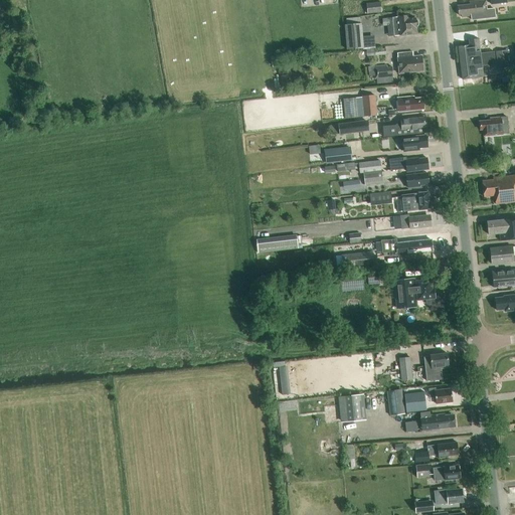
[(485,0),(469,2),(470,5),(458,6),(458,15),(462,15),(462,17),(471,16),(472,20),(495,17),(494,9),(487,10),(485,0)]
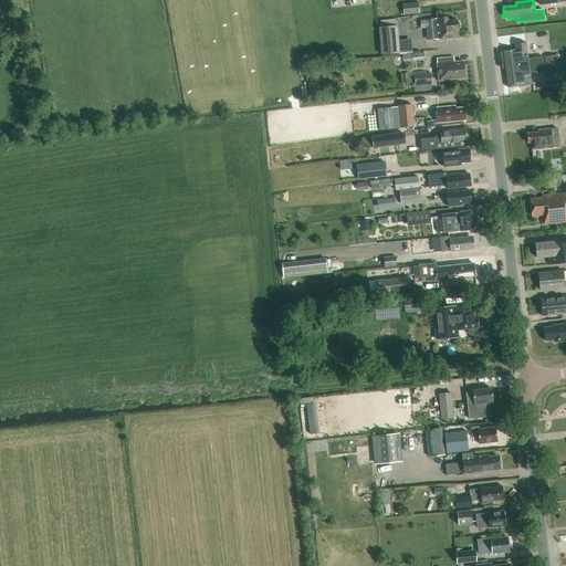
[(418,2),(402,3),(404,16),(419,13),(418,2)]
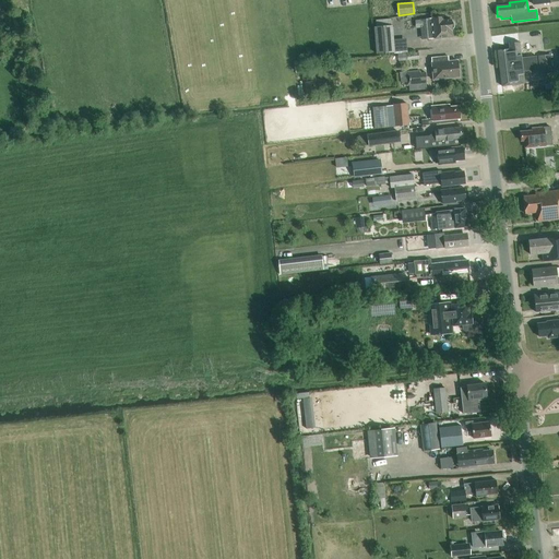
[(432,19),(427,19),(429,39),(435,38),(435,39),(452,37),(452,30),(454,27),(454,22),(451,21),(451,20),(442,21),(442,18),(432,19)]
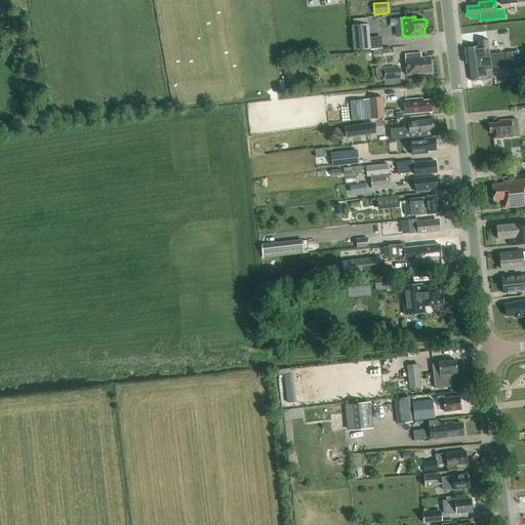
[(370,49),(368,24),(351,26),(354,51),(370,49)]
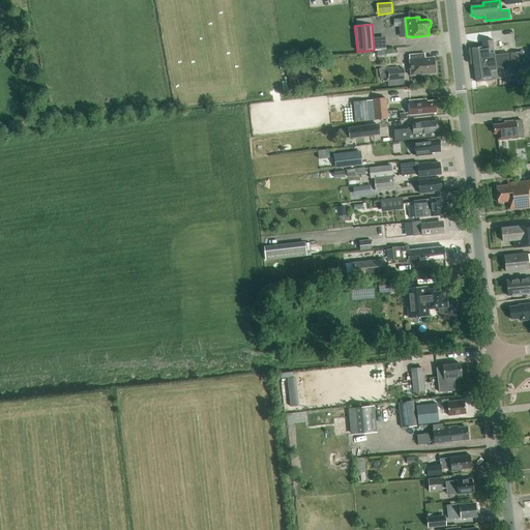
[(471,48),(475,82),(497,79),(496,68),(509,66),(508,53),(494,55),(493,40),(482,41),(482,47),(471,48)]
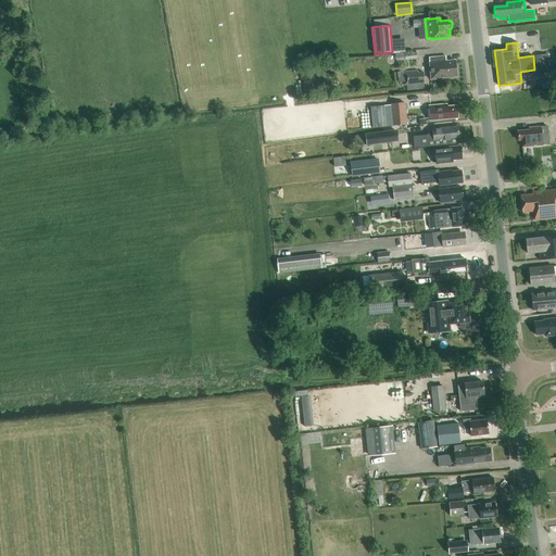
[(534,55),(536,73),(550,71),(546,54),(534,55)]
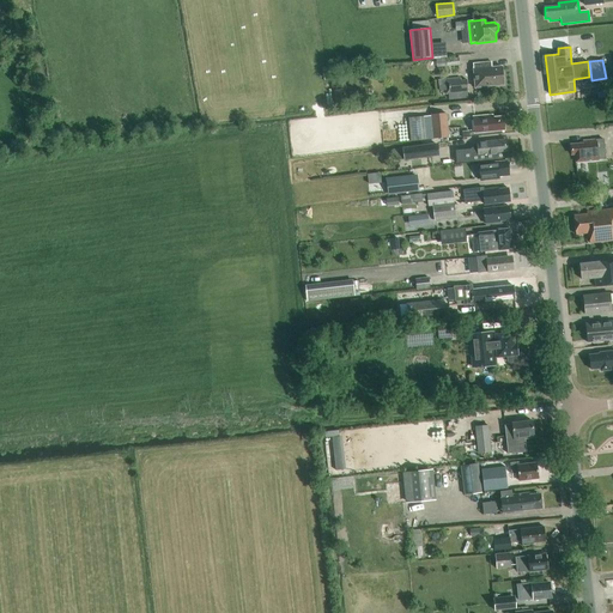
[(475,87),(504,85),(502,66),(492,67),(491,62),(473,64),(475,87)]
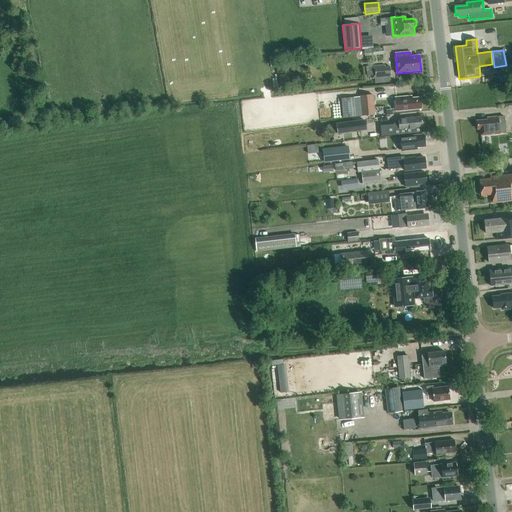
[(384,65),(366,67),(366,76),(372,75),(372,79),(374,79),(374,83),(391,81),(389,66),(384,67),(384,65)]
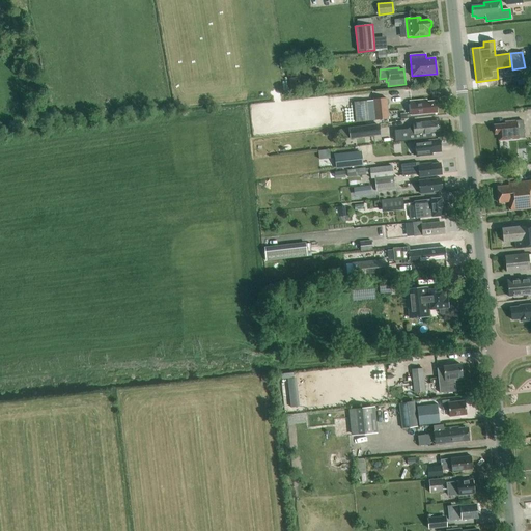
[(373,101),(366,101),(368,121),(389,119),(387,98),(373,100),(373,101)]
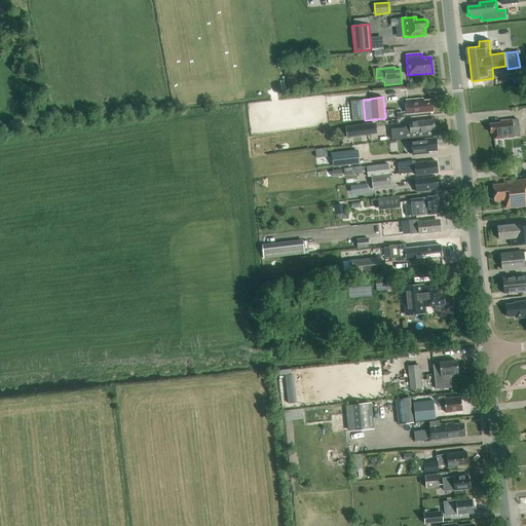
[(422,101),(422,98),(406,100),(407,114),(433,111),(431,100),(422,101)]
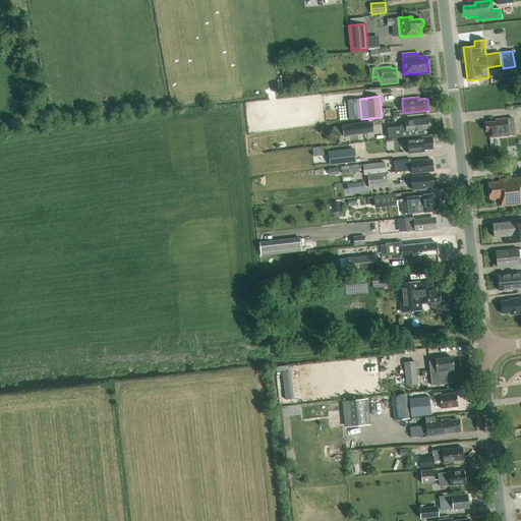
[(429,118),(405,120),(406,131),(417,130),(417,135),(430,134),(429,129),(430,129),(429,118)]
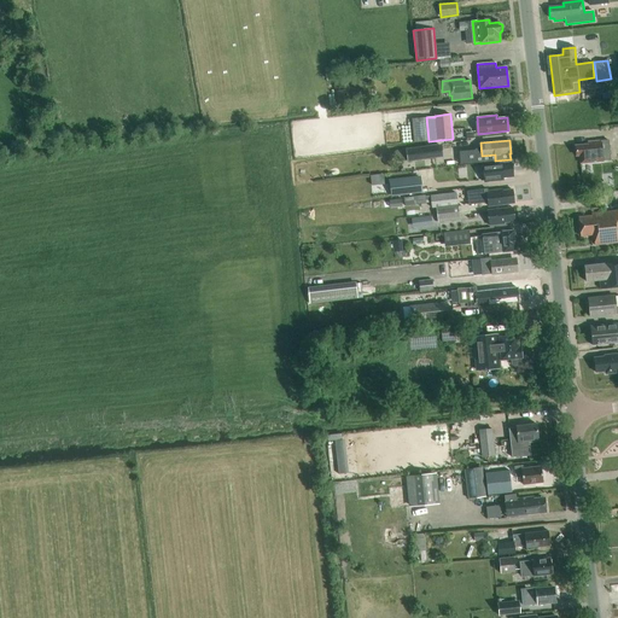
[(588,145),(575,146),(576,156),(579,156),(581,163),(595,162),(594,162),(610,159),(608,140),(588,143),(588,145)]
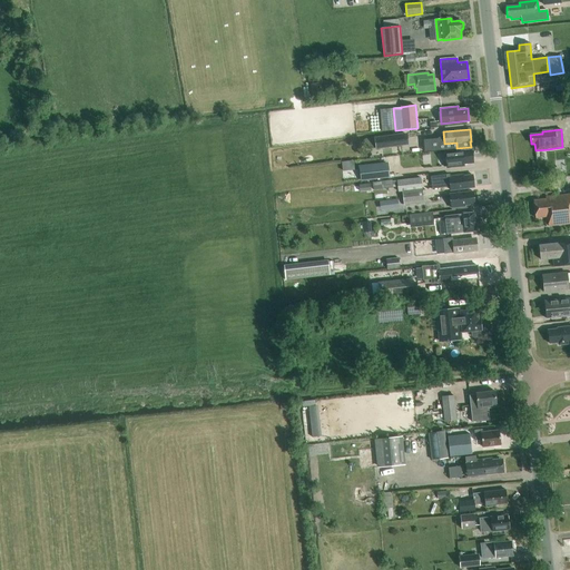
[(408,145),(406,134),(374,137),(375,149),(408,145)]
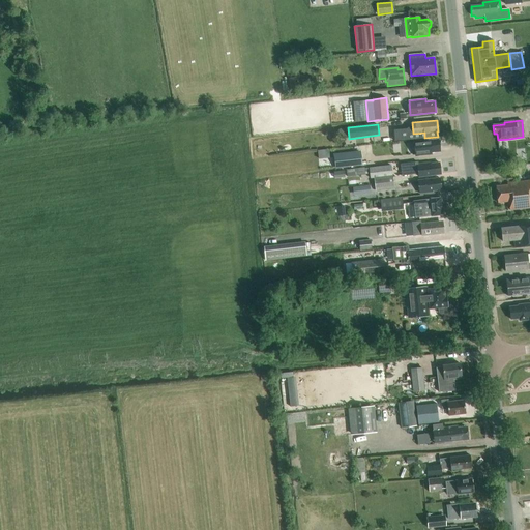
[(415,155),(432,153),(440,152),(439,139),(414,142),(415,155)]
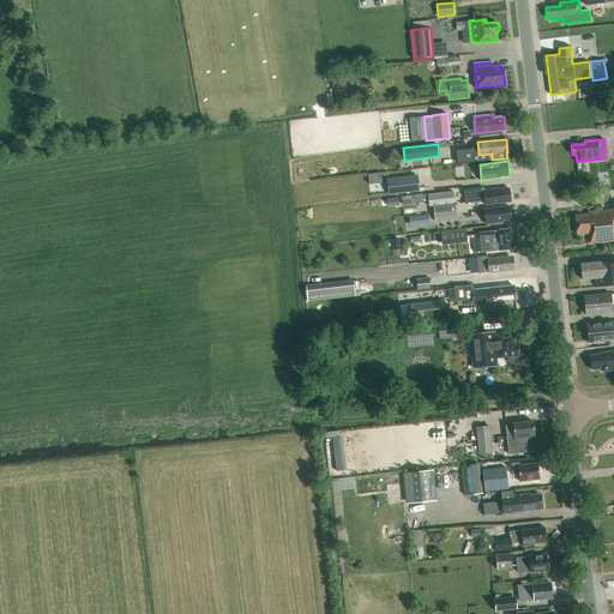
[(387,180),(389,196),(419,192),(417,176),(387,180)]
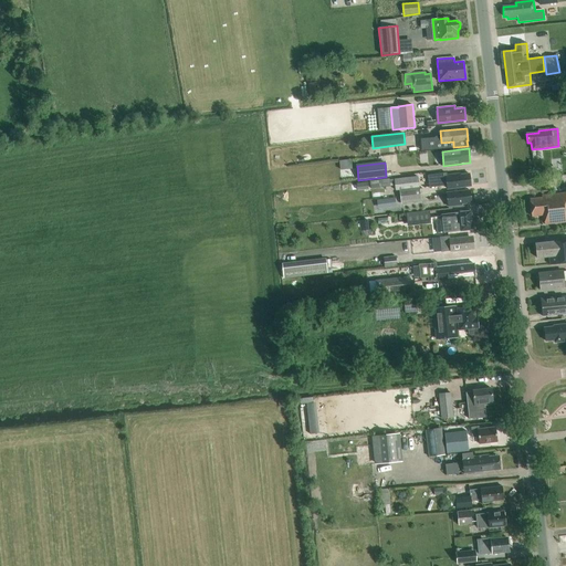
[(447,176),(446,173),(428,175),(429,188),(446,186),(447,189),(471,186),(469,174),(459,175),(459,174),(447,176)]
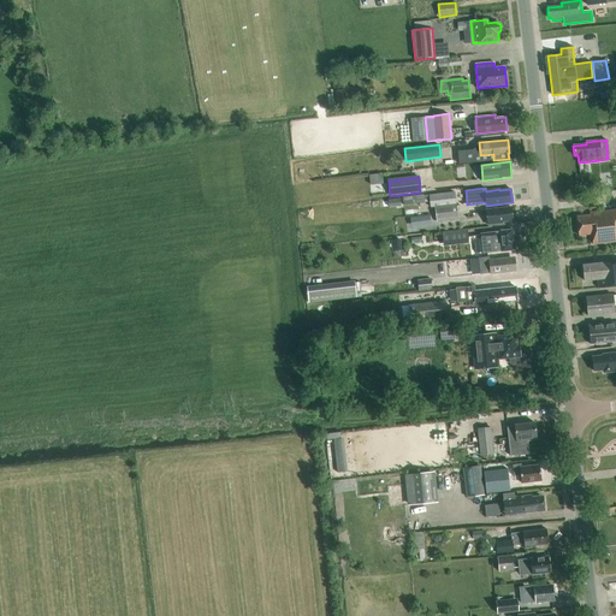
[(424,195),(413,196),(413,203),(430,202),(431,207),(436,207),(436,213),(457,211),(457,203),(456,191),(424,195)]
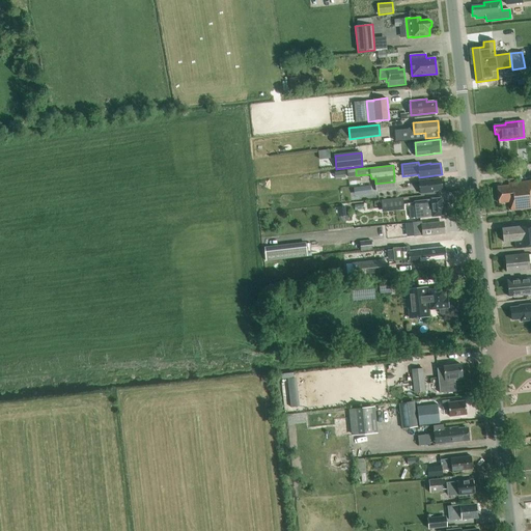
[(420,194),(432,192),(432,191),(442,190),(441,178),(418,182),(420,194)]
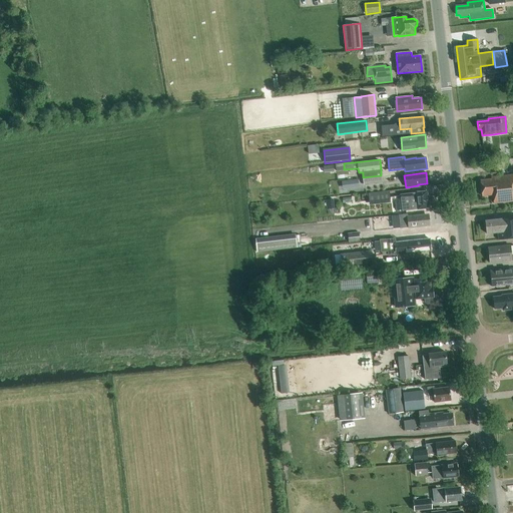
[(512,199),(512,173),(490,176),(491,179),(480,180),(482,196),(492,194),(493,202),(512,199)]
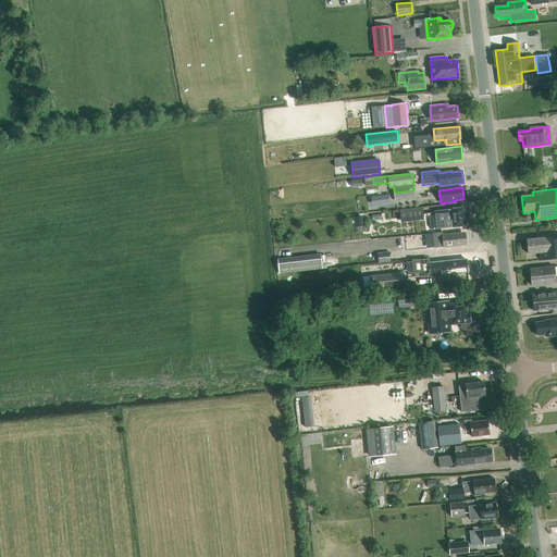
[(413,190),(394,193),(395,199),(415,197),(413,190)]
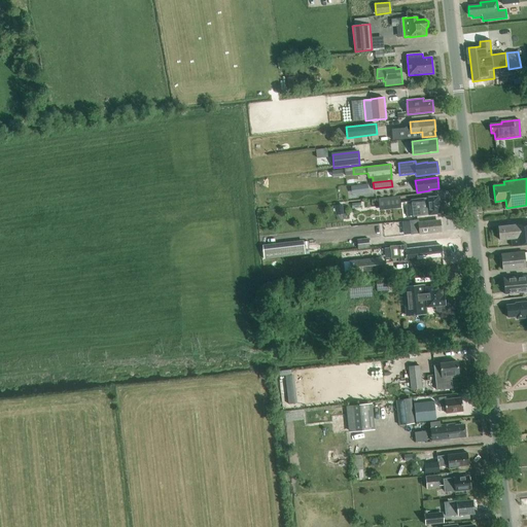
[(360,192),(369,191),(367,184),(359,185),(360,192)]
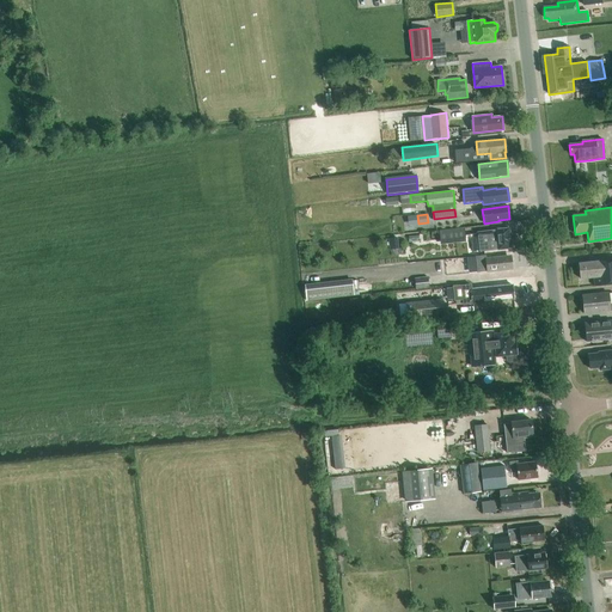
[(441,245),(465,242),(464,227),(440,231),(441,245)]
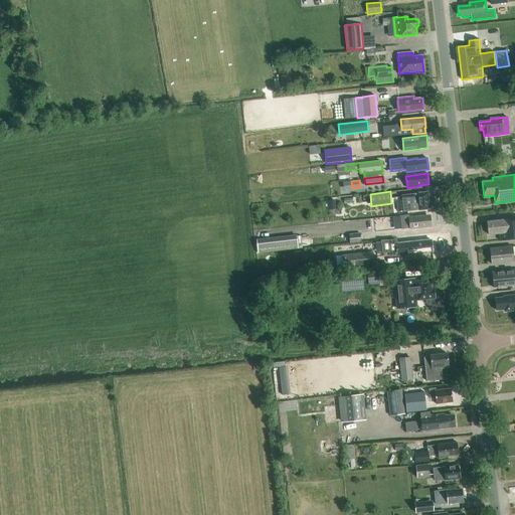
[(403,212),(431,208),(428,192),(401,195),(403,212)]
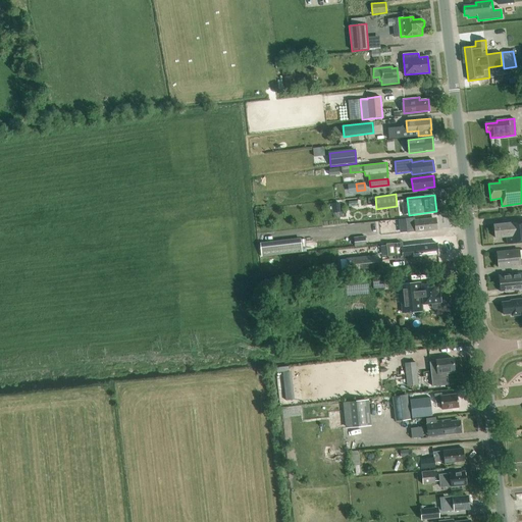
[(344,211),(342,201),(334,202),(336,212),(344,211)]
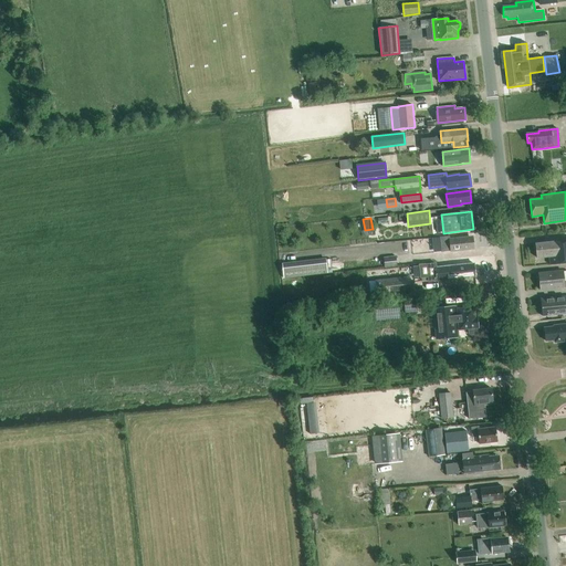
[(450,239),(449,236),(439,237),(441,252),(450,251),(450,252),(473,249),(472,237),(450,239)]
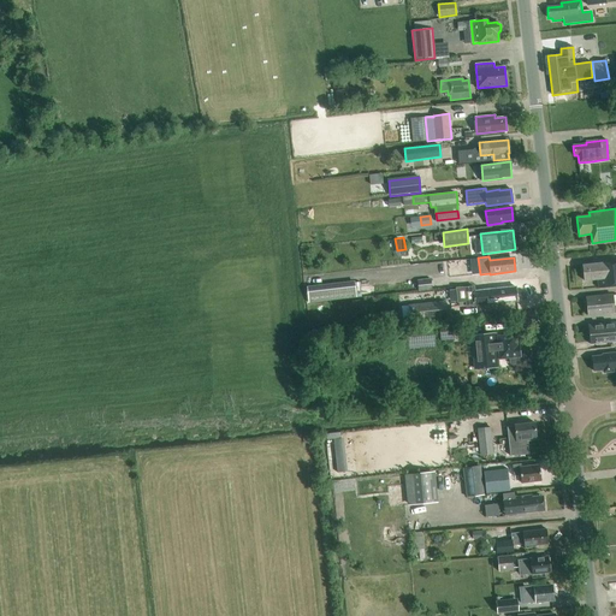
[(615,285),(615,261),(582,265),(584,280),(597,279),(598,288),(615,285)]
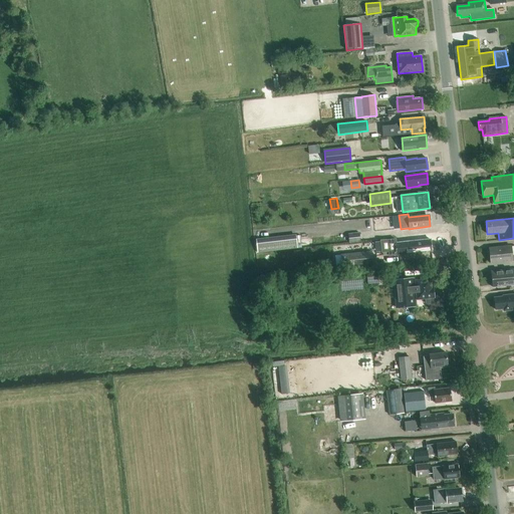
[(359,232),(347,233),(348,243),(360,242),(359,232)]
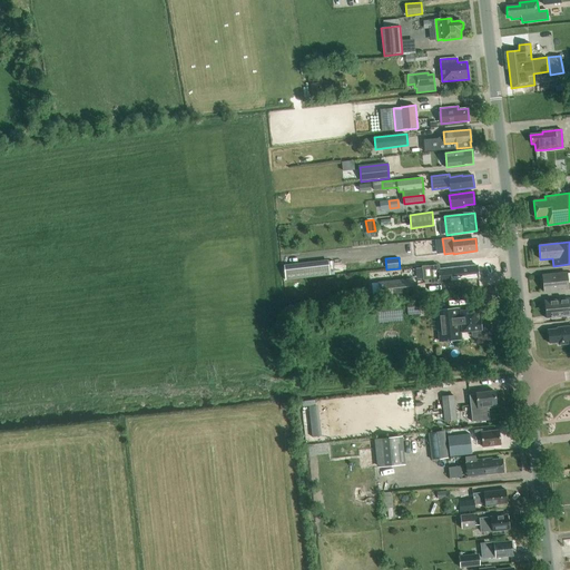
[(285,281),(330,275),(327,259),(283,265),(285,281)]
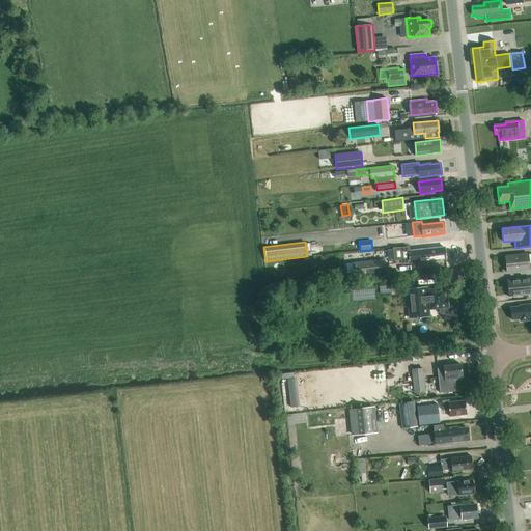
[(409,247),(393,248),(393,249),(394,260),(401,259),(402,263),(410,263),(410,262),(446,259),(444,247),(409,251),(409,247)]
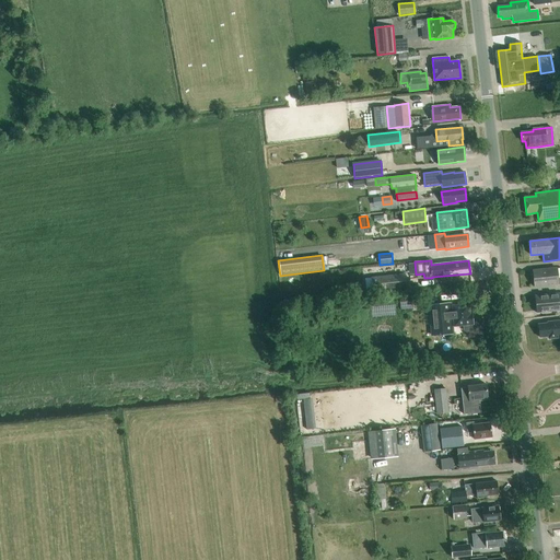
[(532,269),(534,288),(559,284),(559,278),(558,278),(557,267),(532,269)]
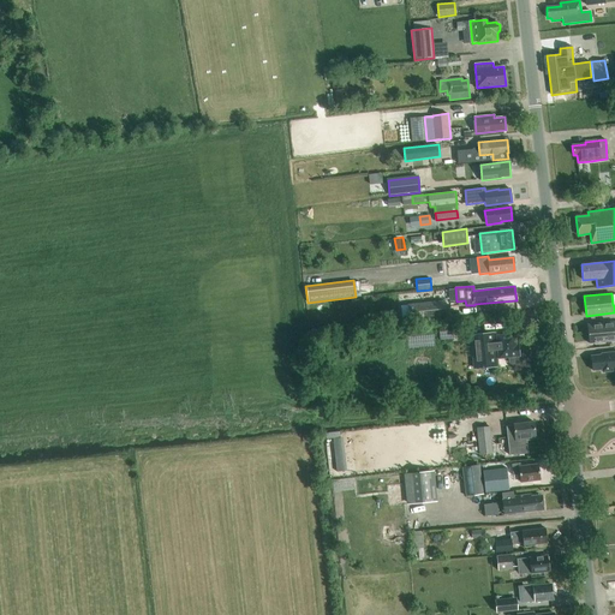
[(410,321),(446,317),(445,300),(407,304),(410,321)]
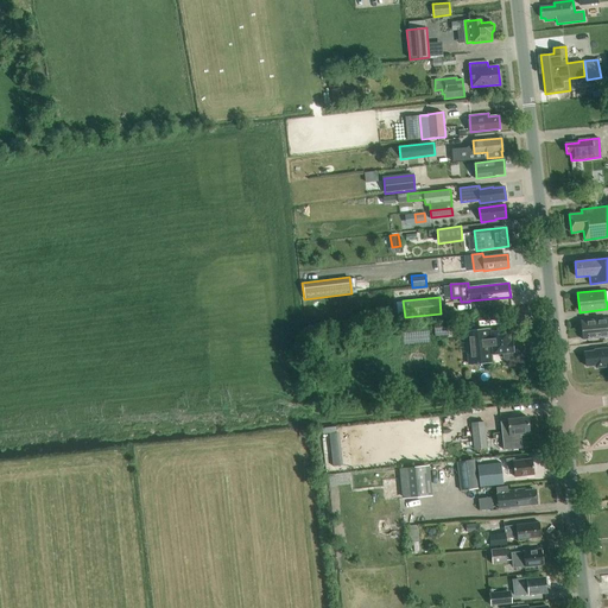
[(453,334),(450,318),(434,320),(435,335),(453,334)]
